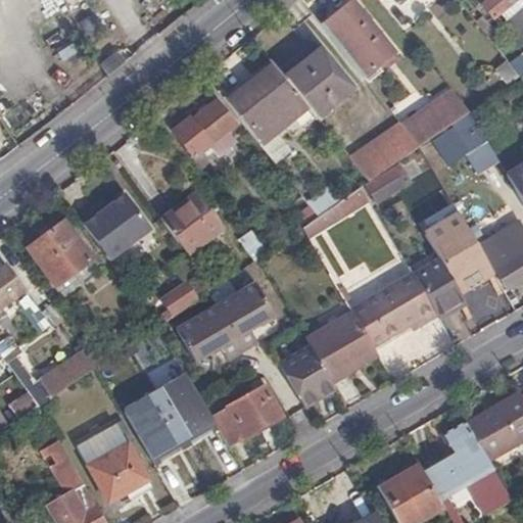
[(351,0),(349,0),(331,14),(375,68),(394,52),(351,0)]
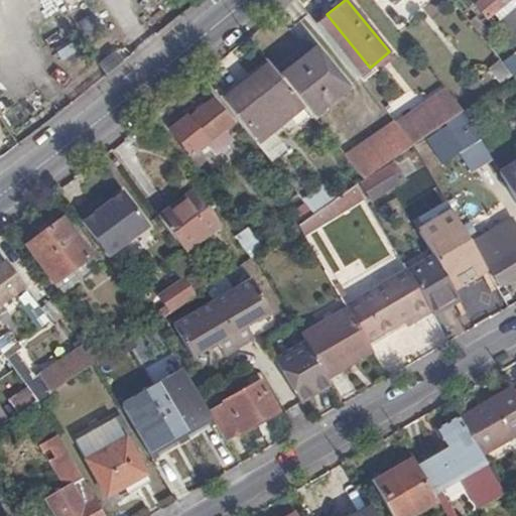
[(510,0),(487,0),(478,8),(487,20),(510,0)]
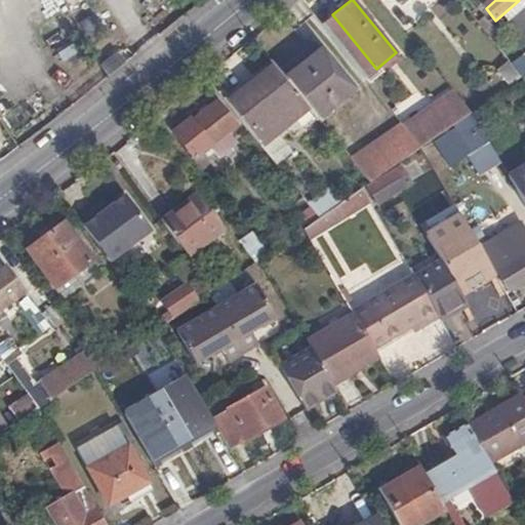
[(332,14),(321,24),(366,77),(376,69),(332,14)]
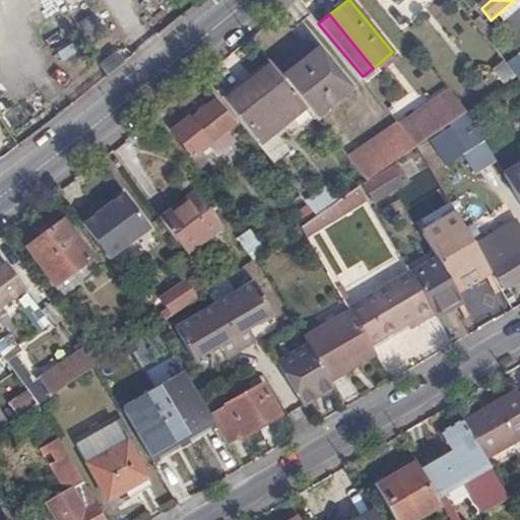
[(319,47),(282,77),(307,107),(315,117),(351,85),(319,47)]
